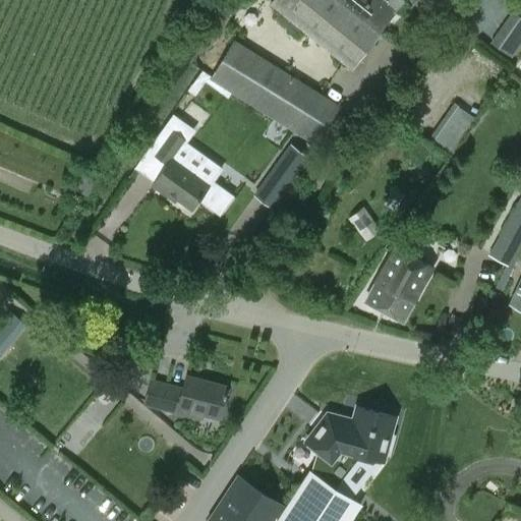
[(269,0),(272,2),(271,4),(351,69),(379,34),(378,32),(395,9),(402,0),(269,0)]
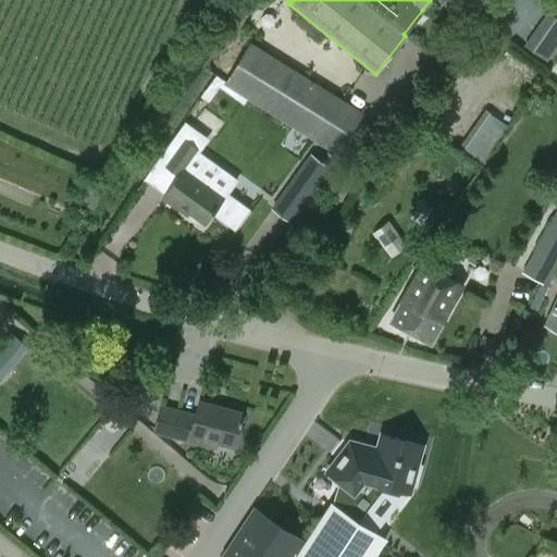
[(552,51),(556,42),(539,29),(534,38),(552,51)]
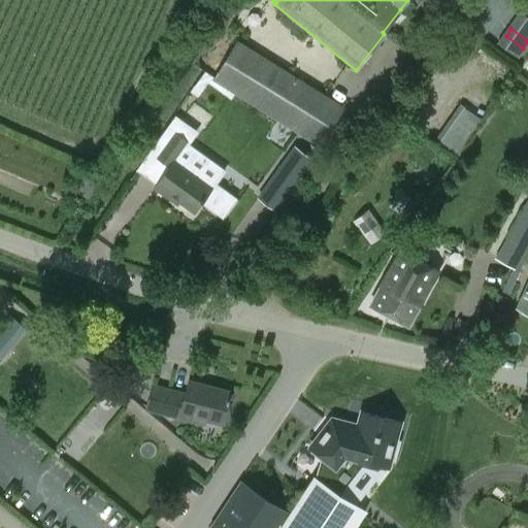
[(320,145),(342,108),(236,40),(212,78),(320,145)]
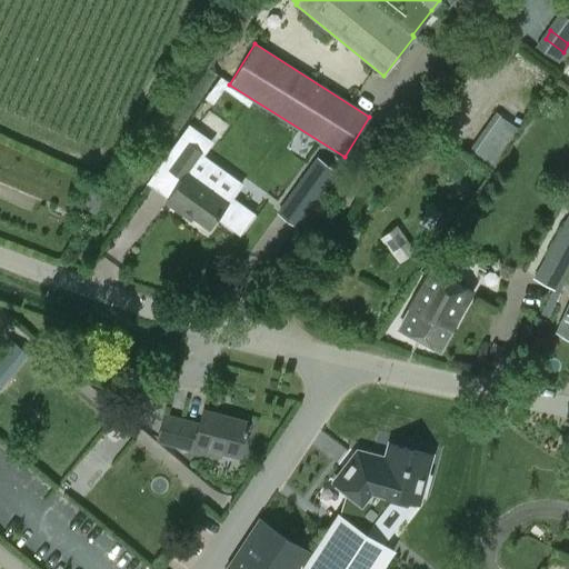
[(467,151),(489,168),(520,129),(498,111),(467,151)]
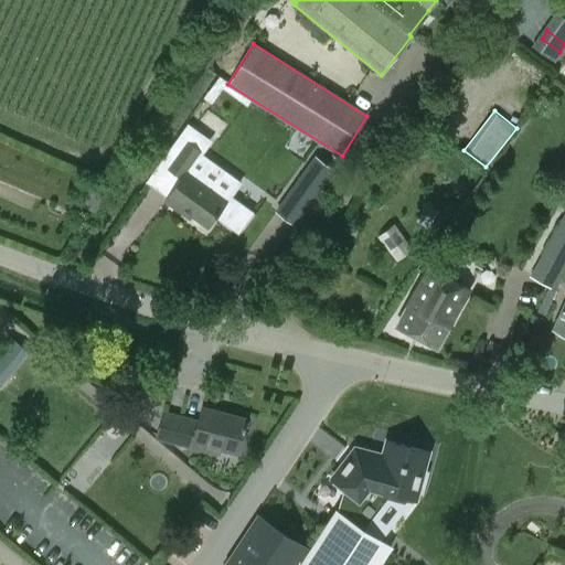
[(181,213),(183,209),(208,226),(227,200),(188,171),(201,152),(185,141),(166,167),(181,178),(164,201),(181,213)]
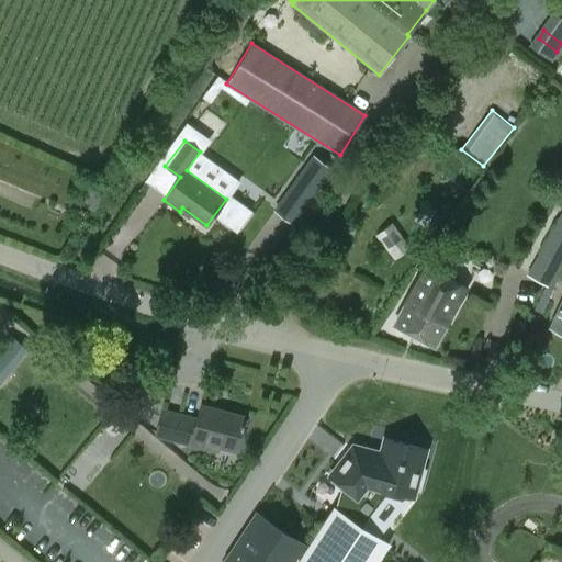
[(290,189),(310,203),(333,171),(313,157),(290,189)]
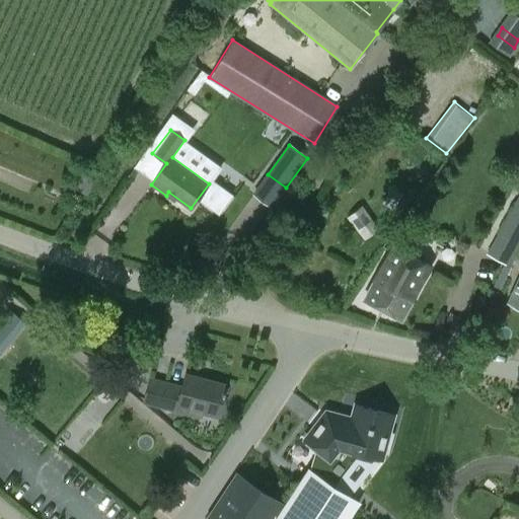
[(518,242),(518,163),(513,173),(518,175),(518,200),(488,255),(506,266),(518,242)]
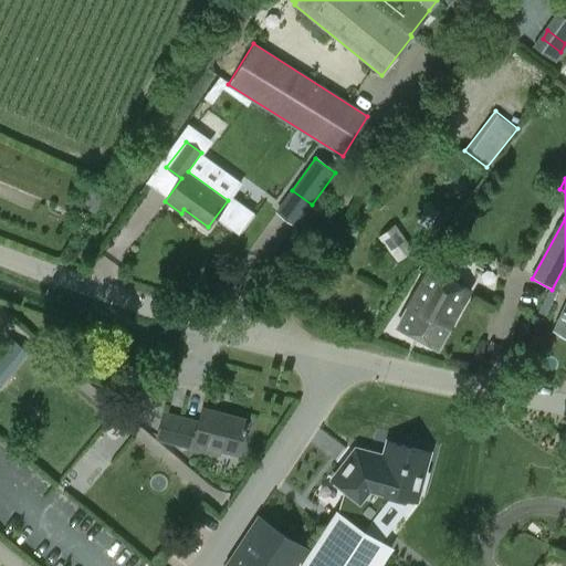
[(394,224),(380,236),(397,259),(411,248),(394,224)]
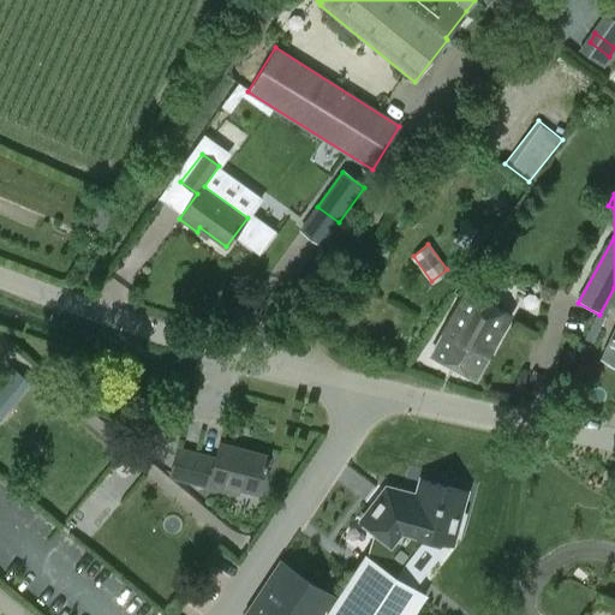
[(476,378),(509,318),(465,294),(430,356),(476,378)]
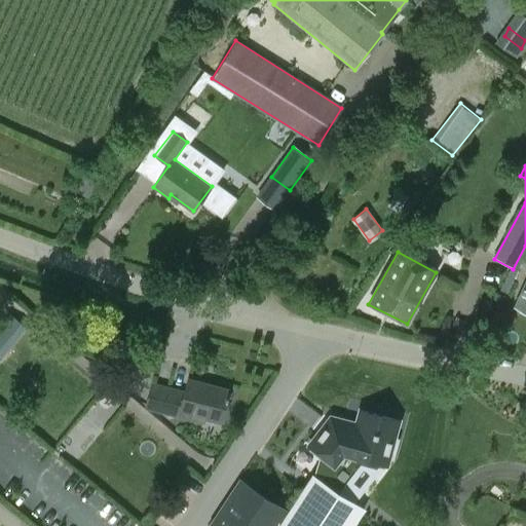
[(525,284),(516,307),(525,310),(525,284)]
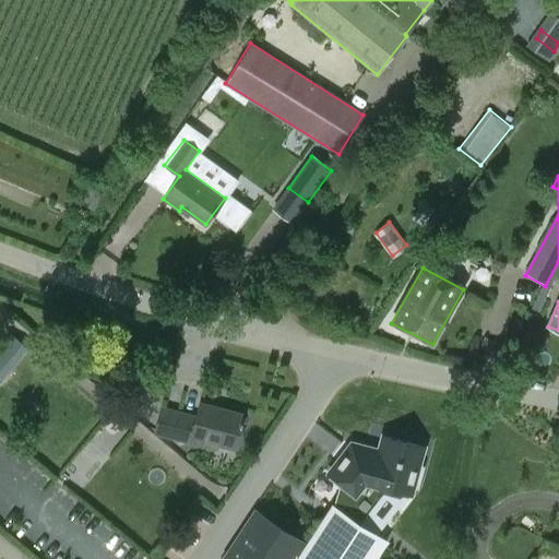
[(0,373),(4,378),(26,351),(8,335),(0,345),(0,373)]
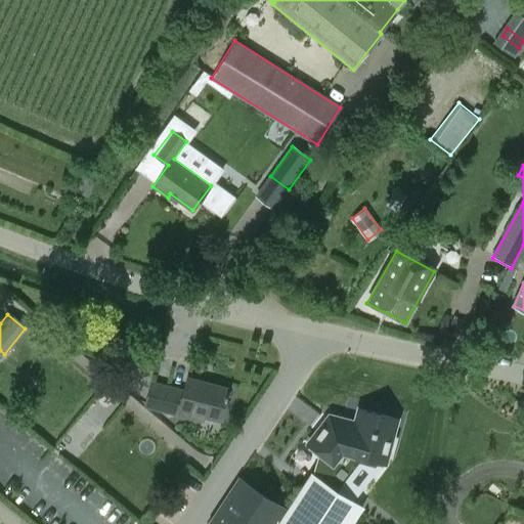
[(151,382),(145,405),(203,421),(204,417),(219,421),(228,388),(187,378),(184,390),(151,382)]
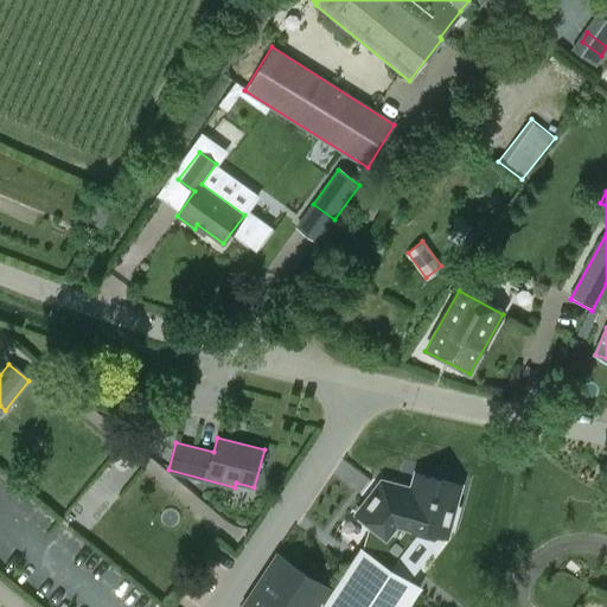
[(443,534),(457,487),(415,475),(410,489),(383,483),(358,515),(370,523),(363,547),(360,545),(332,588),(276,551),(240,606),(415,606),(411,605),(422,587),(391,566),(417,528),(443,534)]
